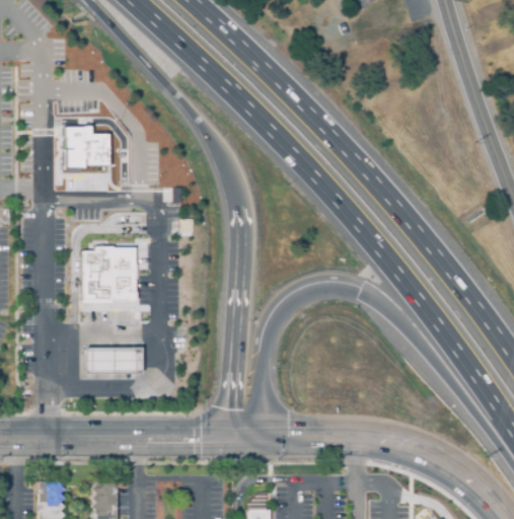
[(91,127),(91,134),(108,134),(108,164),(84,164),(84,167),(67,168),(65,168),(65,149),(67,149),(67,137),(65,137),(65,134),(65,127),(84,127),(84,126),(91,126),(91,127)]
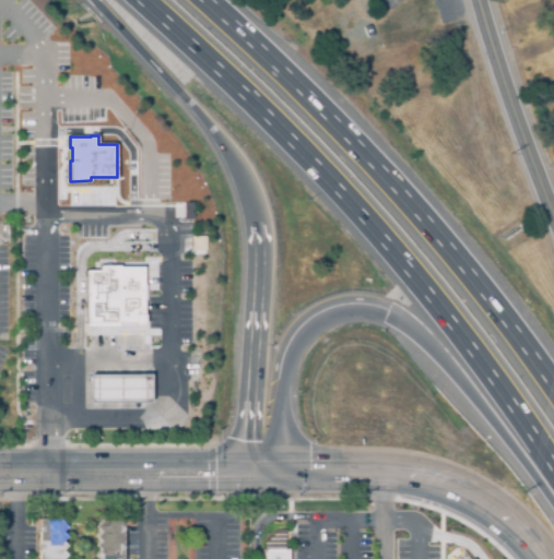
[(196,235),(211,235),(211,250),(196,250),(196,235)]
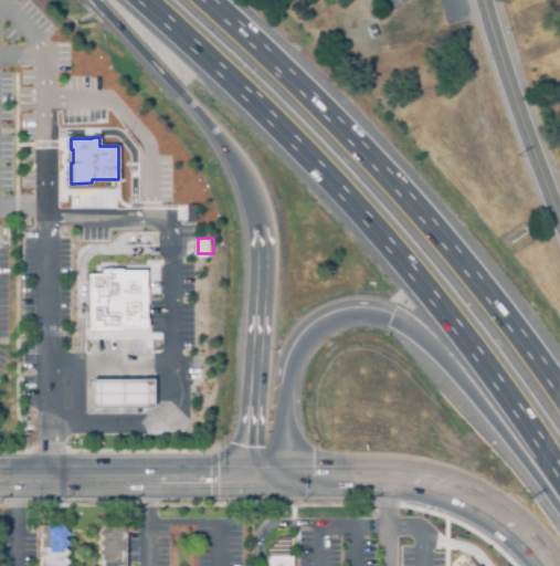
[(124,269),(124,270),(147,270),(148,325),(91,326),(90,273),(104,273),(104,269),(124,269)]
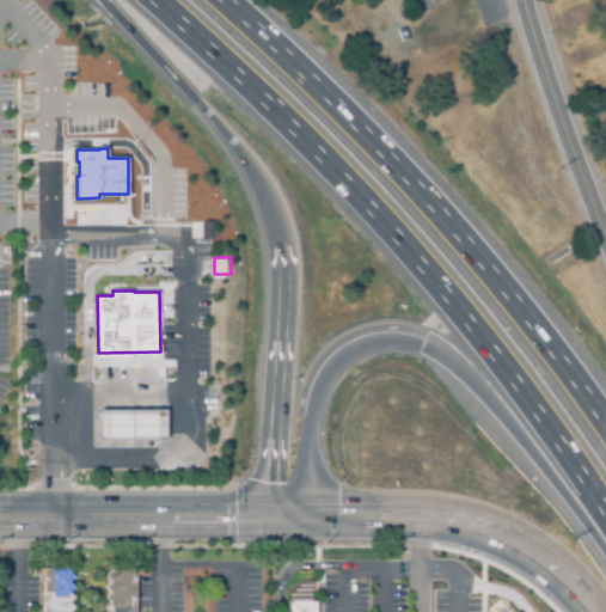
[(104,411),(173,411),(173,442),(105,442),(104,411)]
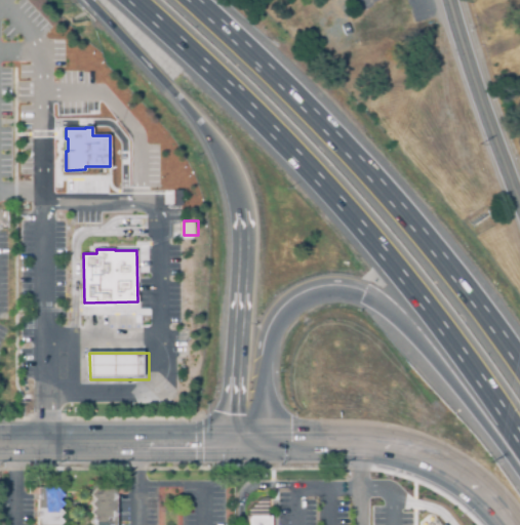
[(41,524),(41,488),(64,488),(64,524),(41,524)]
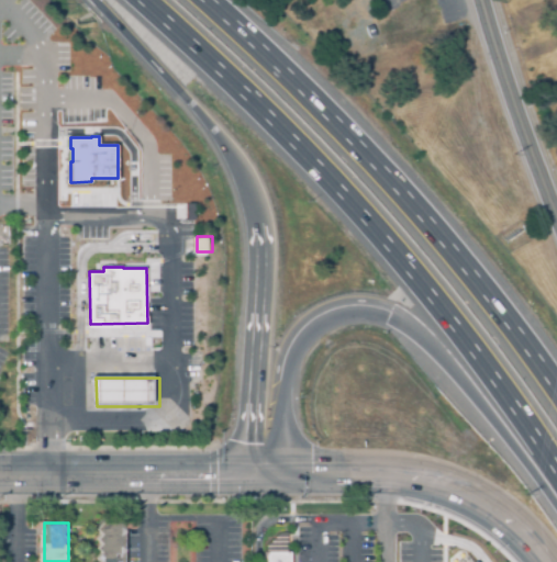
[(127,523),(127,561),(101,561),(102,523),(127,523)]
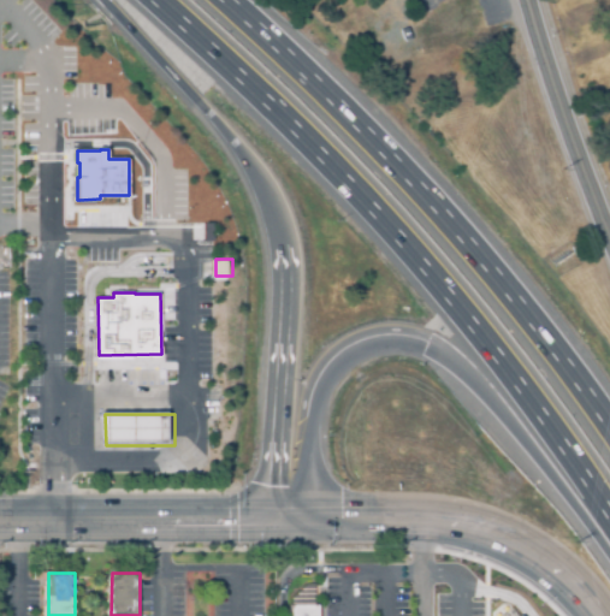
[(296,615),(296,600),(313,586),(320,586),(320,606),(325,606),(324,615),(296,615)]
